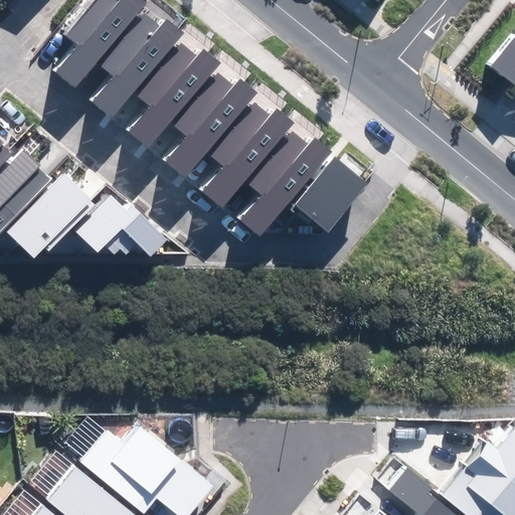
[(240,220),(261,237),(331,150),(315,137),(309,144),(293,131),(289,136),(286,134),(296,123),(279,109),(272,116),(255,103),(251,109),(247,106),(260,92),(241,77),(235,84),(219,71),(214,76),(211,74),(221,62),(203,48),(197,55),(182,43),(178,47),(174,43),(183,32),(167,18),(161,26),(145,12),(141,16),(137,13),(145,2),(143,0),(94,0),(65,35),(78,45),(56,71),(76,88),(98,62),(114,76),(93,102),(112,117),(133,92),(150,106),(129,131),(150,148),(171,123),(186,135),(165,161),(186,178),(206,153),(223,166),(203,190),(223,206),(244,180),(262,194),(240,220)]
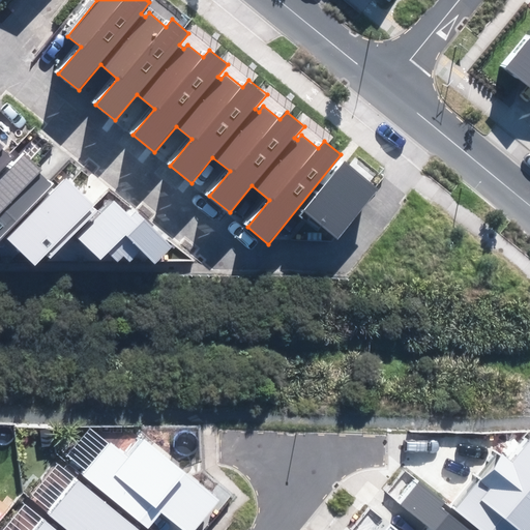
[(529,39),(507,68),(529,87),(529,39)]
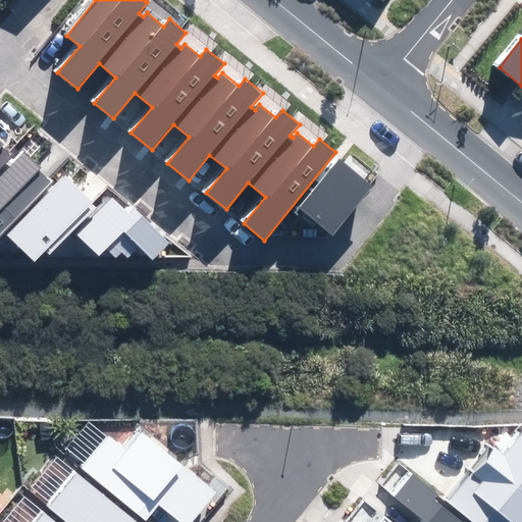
[(0,168),(12,155),(0,143),(0,168)]
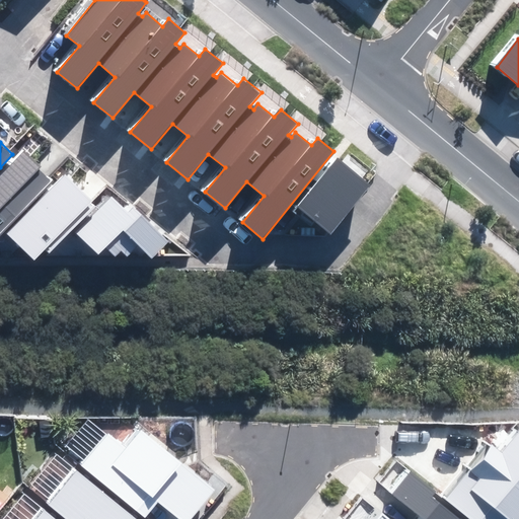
[(0,175),(0,233),(54,180),(24,151),(0,175)]
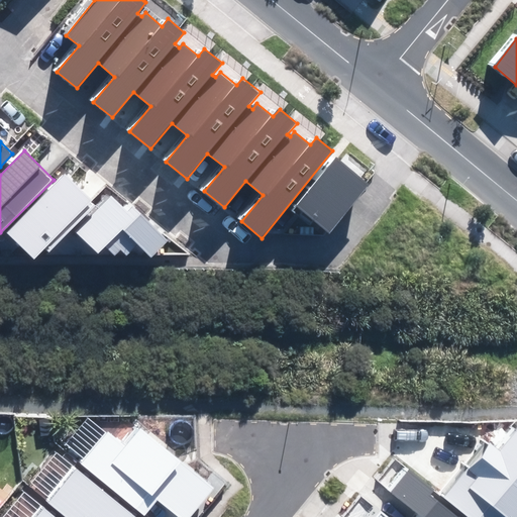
[(297,207),(330,233),(371,184),(337,157),(297,207)]
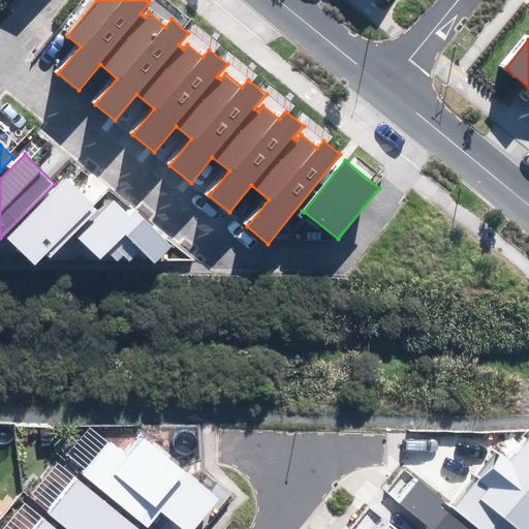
[(7,239),(35,266),(47,254),(51,258),(98,210),(66,179),(7,239)]
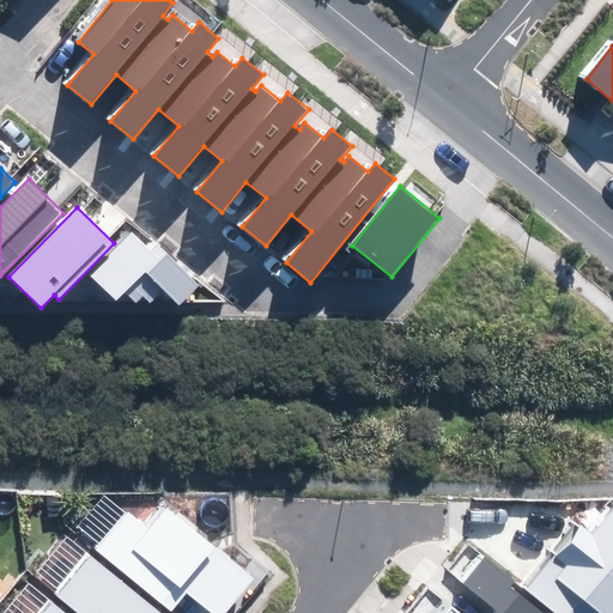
[(180,307),(200,286),(155,243),(149,249),(131,232),(91,274),(119,301),(127,292),(137,302),(143,296),(151,304),(163,291),(180,307)]
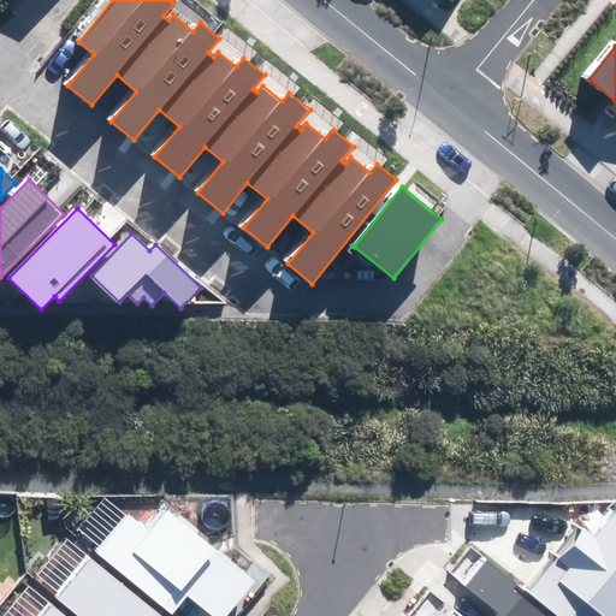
[(189,596),(213,615),(225,615),(254,582),(169,510),(150,533),(129,515),(98,551),(172,615),(189,596)]
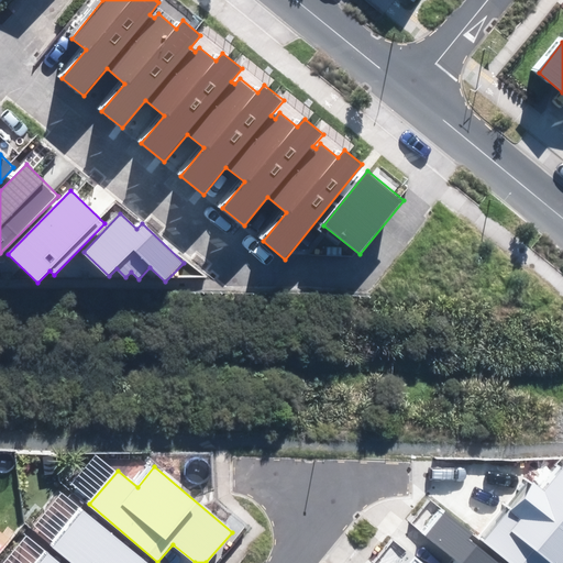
[(485,543),(510,562),(562,562),(562,470),(543,493),(532,484),(485,543)]
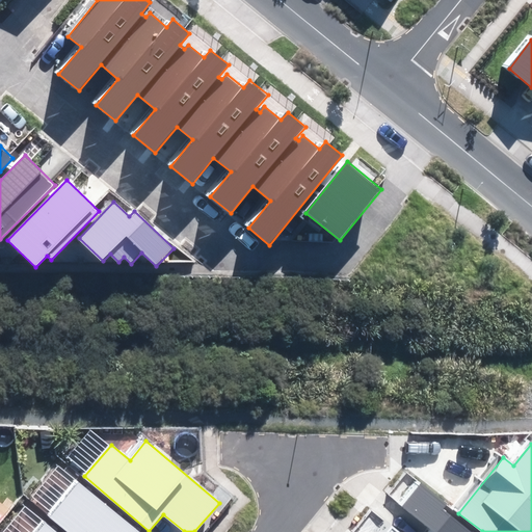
[(139,531),(81,484),(52,519),(68,531),(139,531)]
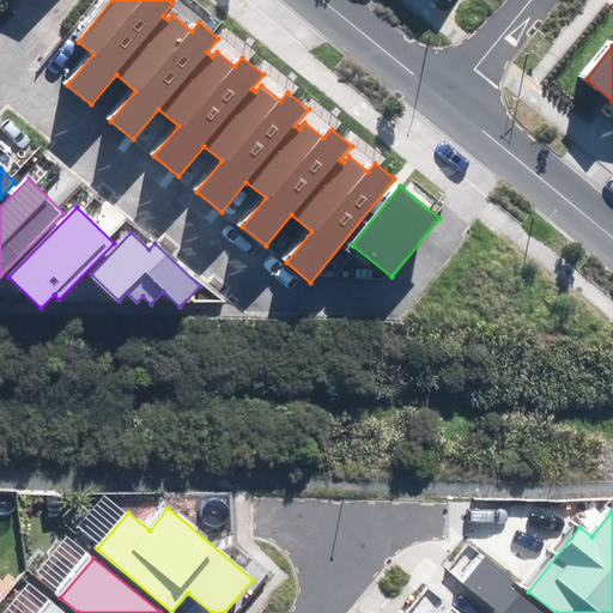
[(541,612),(509,587),(514,582),(489,562),(468,587),(499,612),(541,612)]
